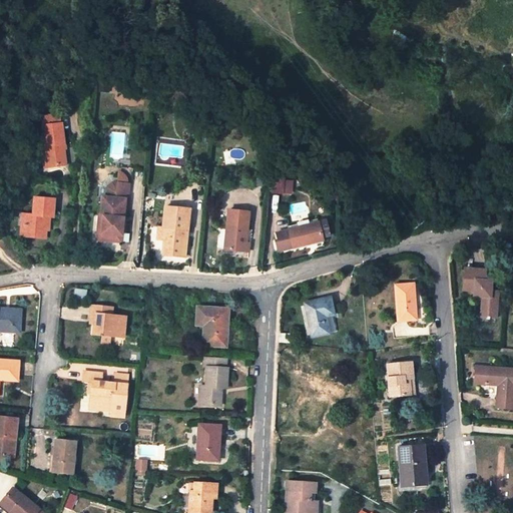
[(76,72),(67,74),(69,80),(77,79),(76,72)]
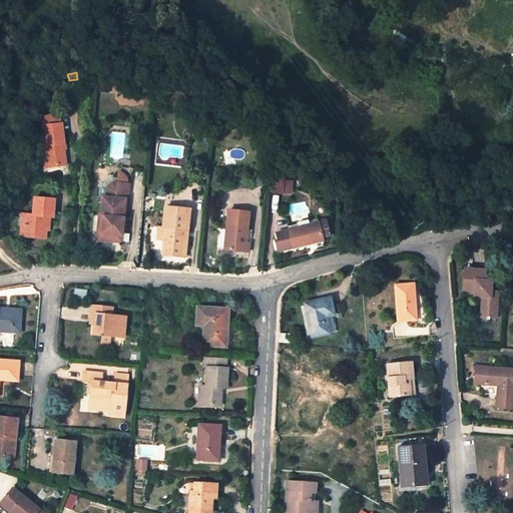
[(60,115),(42,118),(47,155),(48,168),(66,165),(64,144),(65,144),(62,124),(61,124),(60,115)]
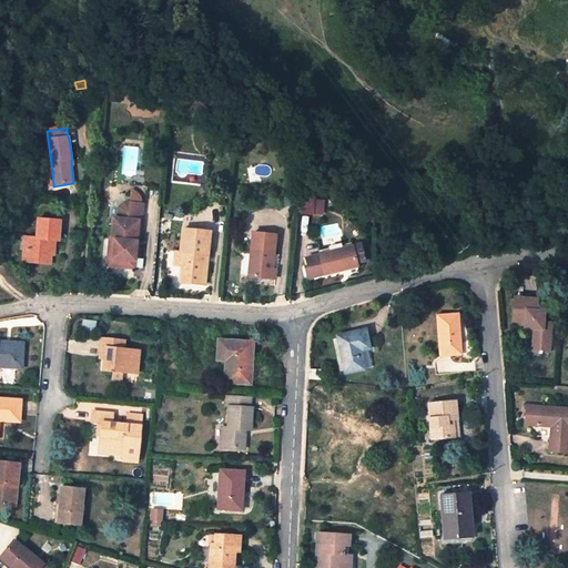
[(139,221),(113,219),(112,239),(110,239),(108,257),(115,257),(114,267),(134,270),(139,221)]
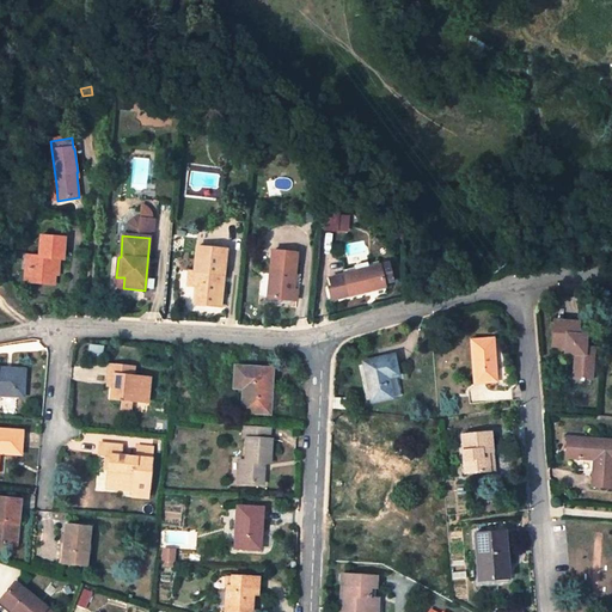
[(66,239),(41,237),(40,257),(28,256),(25,256),(24,269),(26,269),(25,282),(54,286),(55,276),(56,259),(61,259),(63,259),(66,239)]
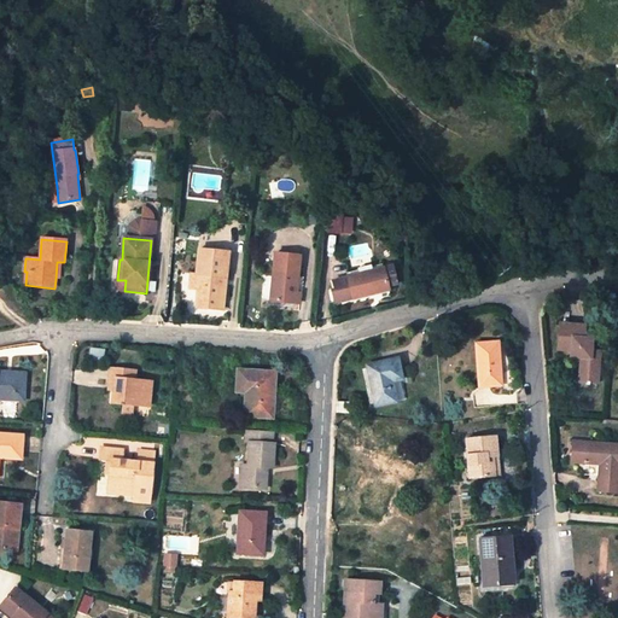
[(223,310),(228,254),(199,250),(197,275),(200,275),(198,290),(197,308),(223,310)]
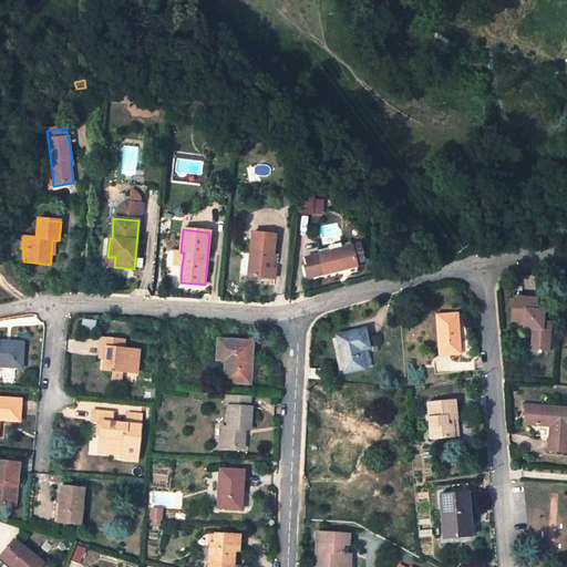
[(251,234),(247,277),(267,279),(267,269),(272,270),(276,236),(251,234)]
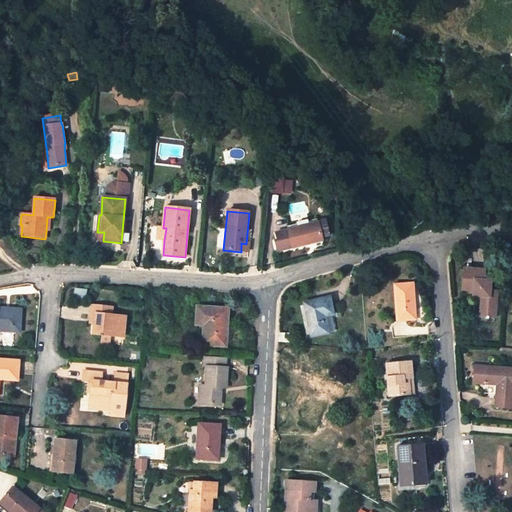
[(287,231),(317,223),(316,219),(286,227),(287,231)]
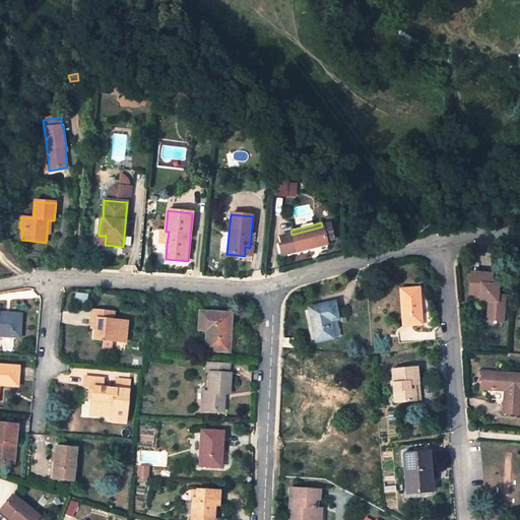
[(334,239),(330,224),(322,226),(291,235),(279,238),(281,246),(279,247),(281,256),(297,252),(327,244),(326,241),(334,239)]
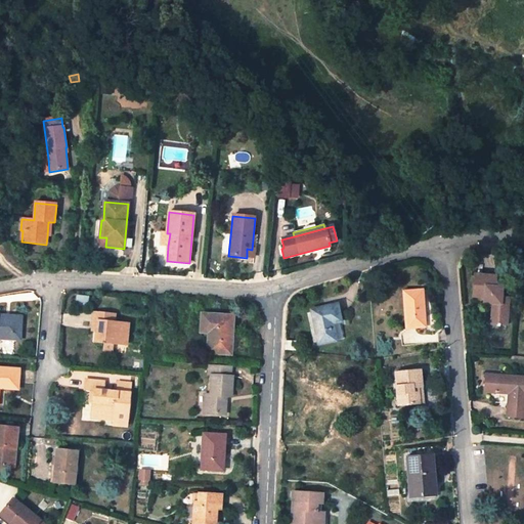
[(170,233),(167,233),(162,232),(161,246),(168,246),(170,233)]
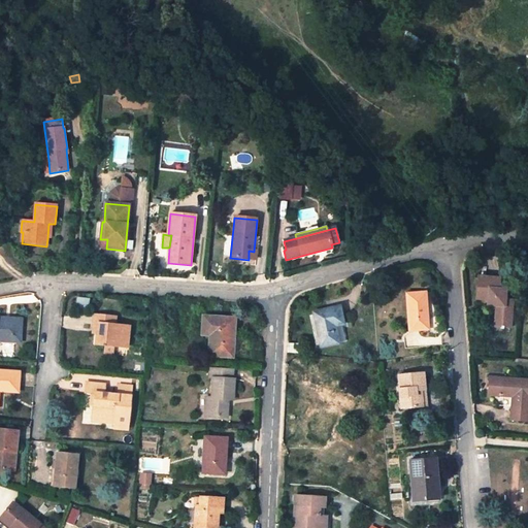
[(496,305),(495,325),(510,326),(512,306),(504,306),(504,299),(505,289),(498,288),(499,277),(479,276),(476,298),(488,299),(487,304),(496,305)]
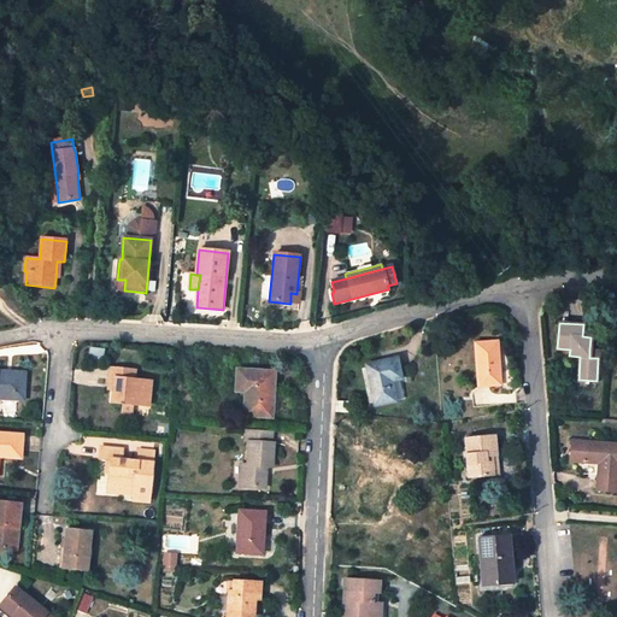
[(475,345),(479,387),(500,386),(498,342),(475,345)]
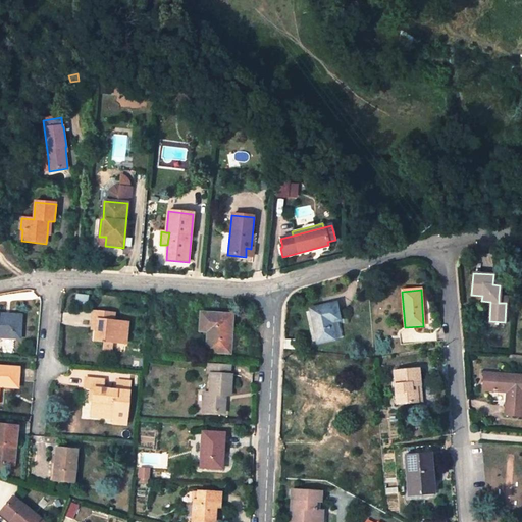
[(335,303),(310,309),(317,343),(334,338),(331,323),(336,322),(340,321),(335,303)]
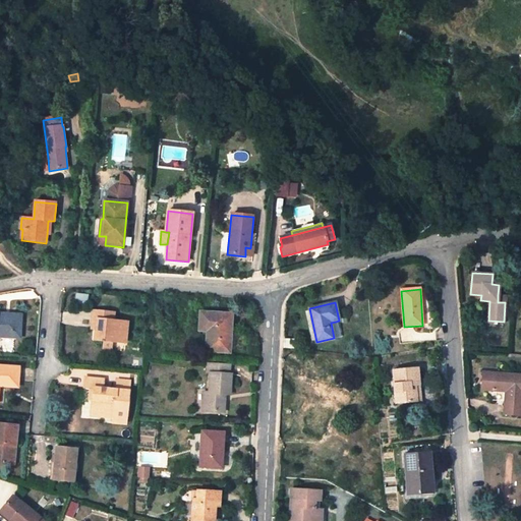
[(95,330),(94,340),(104,341),(113,342),(125,344),(127,322),(114,321),(115,312),(93,309),(92,319),(96,319),(95,330)]
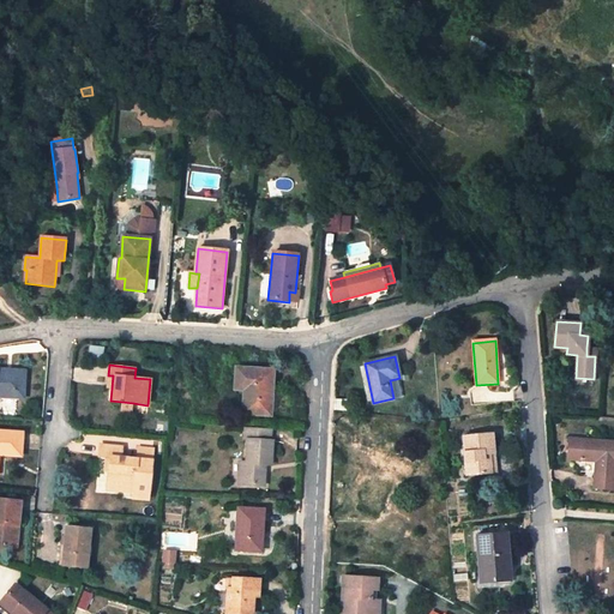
[(274,371),(235,368),(234,390),(244,391),(250,391),(248,415),(271,416),(274,371)]
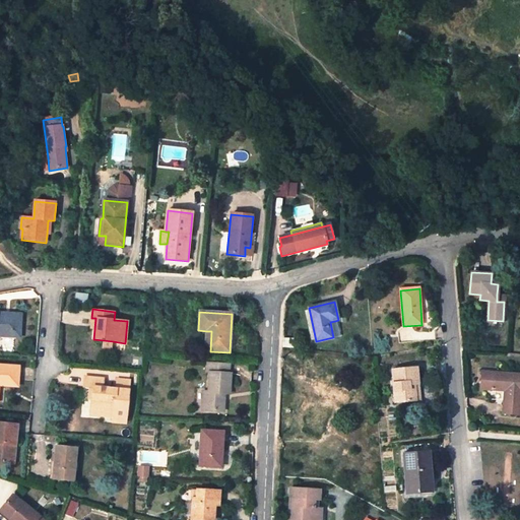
[(0,336),(20,337),(22,314),(14,314),(13,319),(0,318),(0,336)]
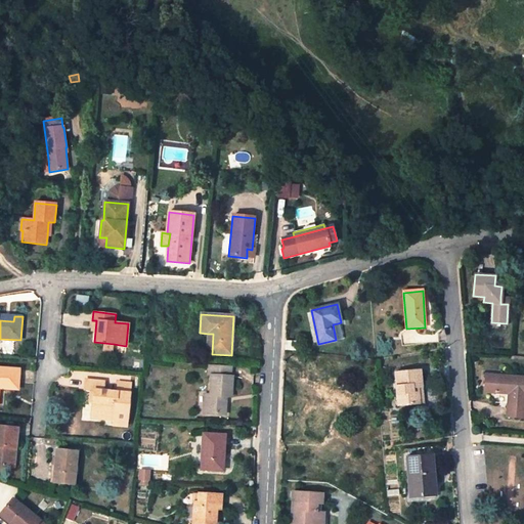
[(333,324),(336,340),(341,339),(338,323),(333,324)]
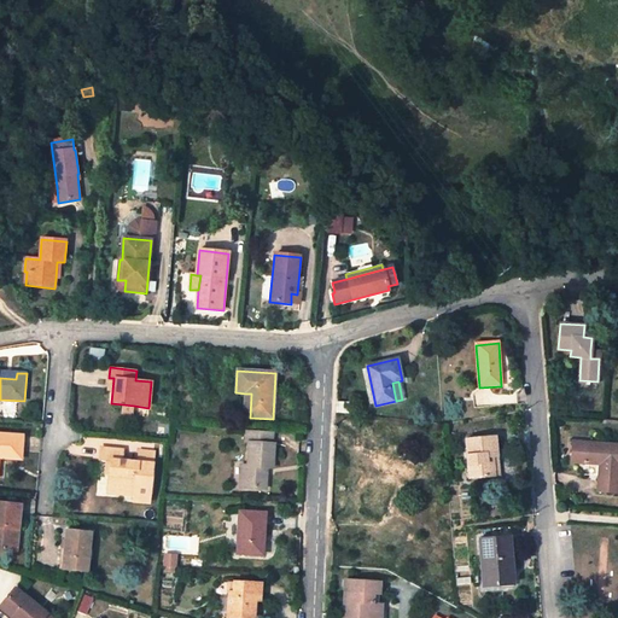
[(338,412),(349,413),(350,402),(338,402),(338,412)]
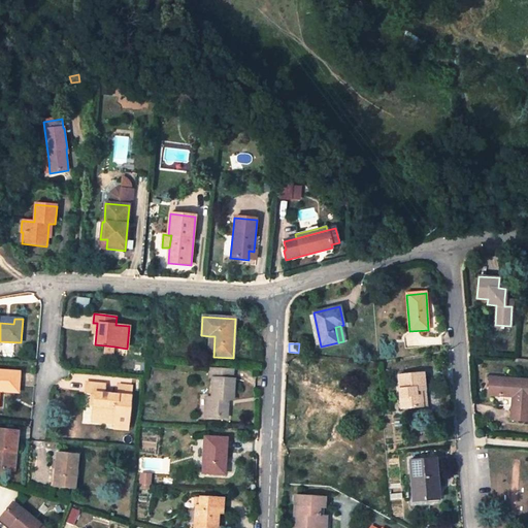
[(105,345),(104,355),(114,356),(114,347),(105,345)]
